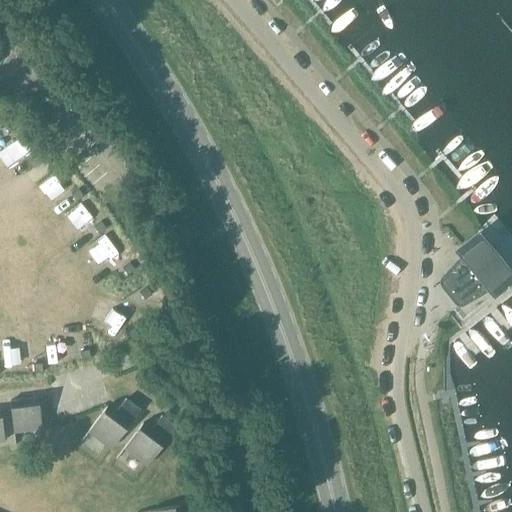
[(9,132),(15,127),(11,121),(4,125),(9,132)]
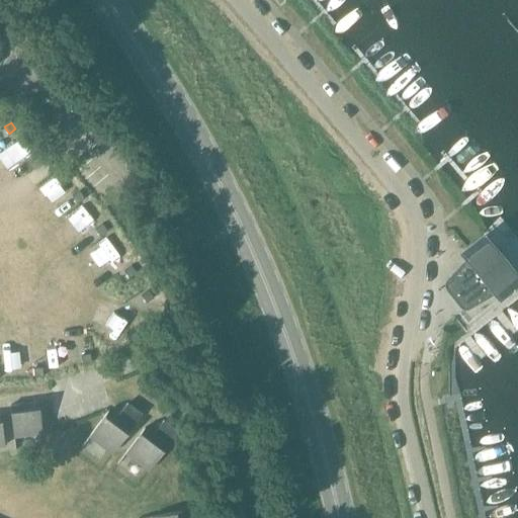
[(77,203),(84,198),(79,192),(73,196),(77,203)]
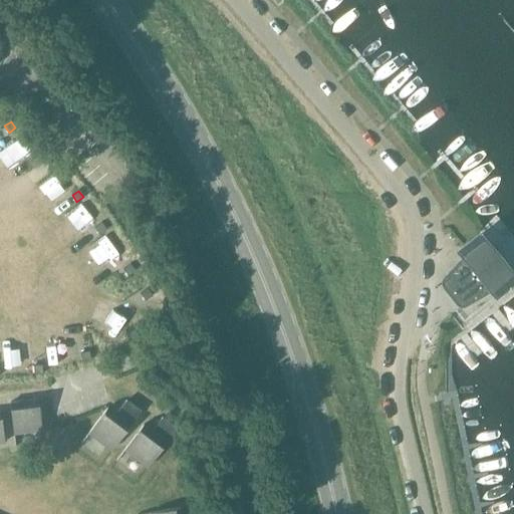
[(99,234),(105,230),(101,223),(94,228),(99,234)]
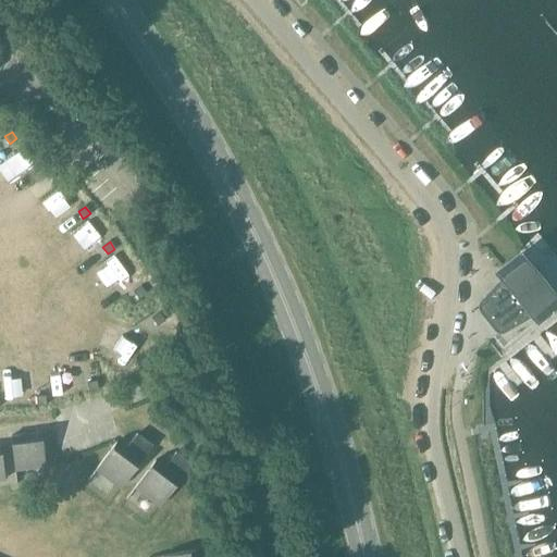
[(507,332),(536,314),(533,310),(551,293),(530,268),(509,280),(506,276),(482,300),(482,301),(481,301),(481,302),(480,302),(480,304),(480,305),(480,306),(480,307),(480,308),(480,309),(480,310),(480,311),(481,311),(481,312),(482,312),(495,330),(495,331),(496,331),(497,332),(498,332),(498,333),(499,333),(500,333),(502,333),(503,333),(504,333),(505,333),(506,333),(506,332),(507,332)]
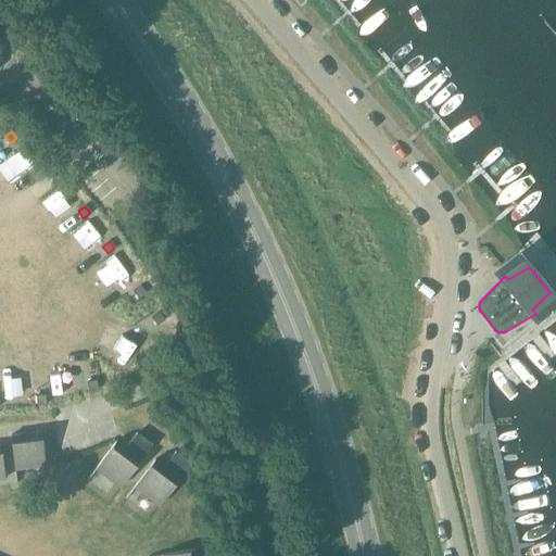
[(139,299),(146,293),(141,287),(134,291),(139,299)]
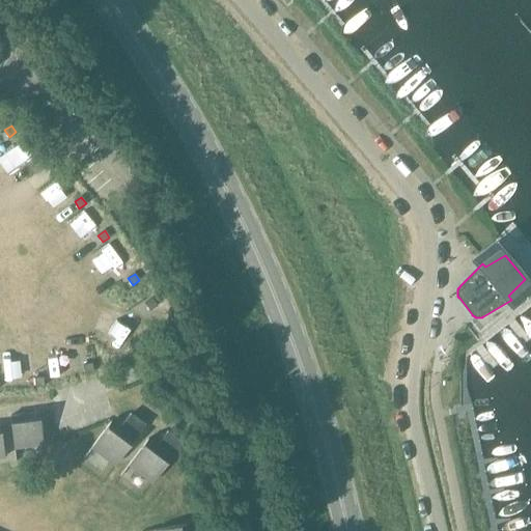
[(149,310),(157,305),(152,299),(145,303),(149,310)]
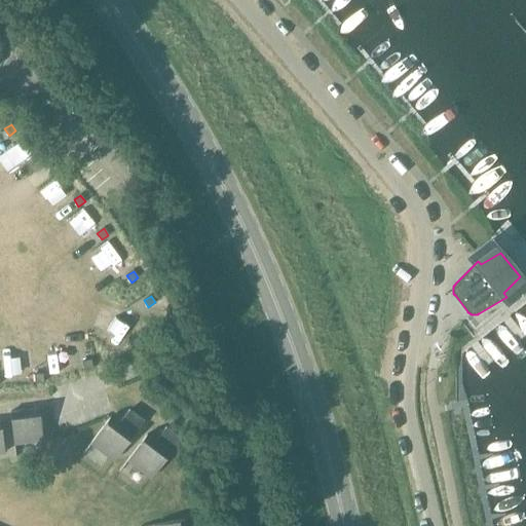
[(84,370),(92,368),(90,360),(82,362),(84,370)]
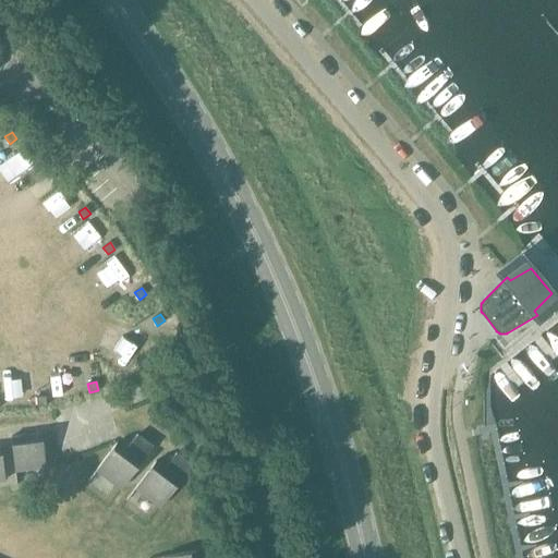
[(37,405),(46,405),(45,397),(36,397),(37,405)]
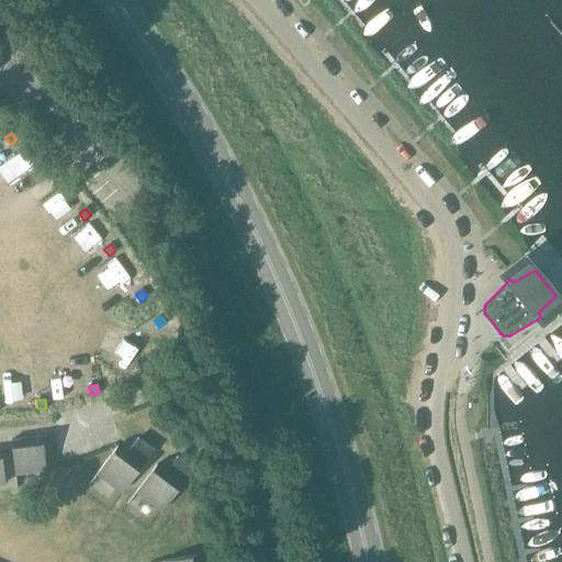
[(43,436),(11,440),(15,473),(46,469),(43,436)]
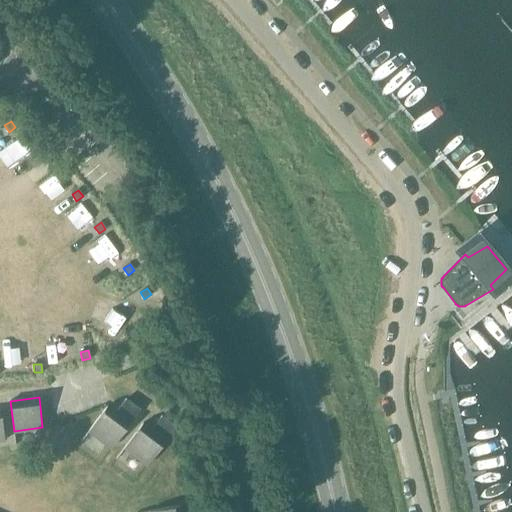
[(112,448),(130,423),(141,409),(127,399),(116,413),(107,406),(89,430),(112,448)]
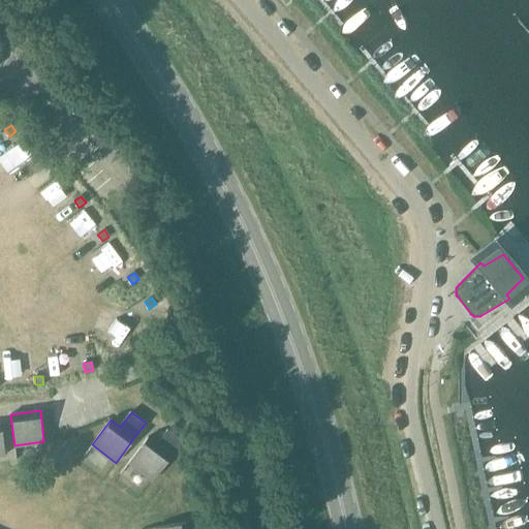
[(153,479),(172,455),(182,440),(167,430),(157,444),(148,437),(129,462),(153,479)]
